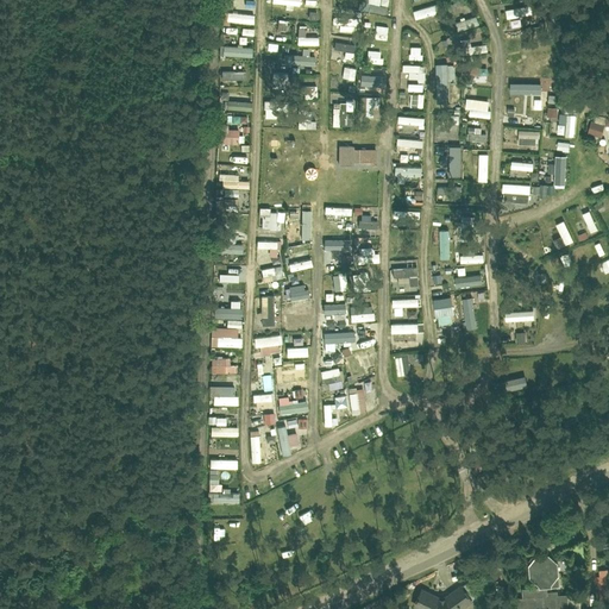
[(384,13),(385,6),(381,6),(381,0),(368,0),(369,12),(384,13)]
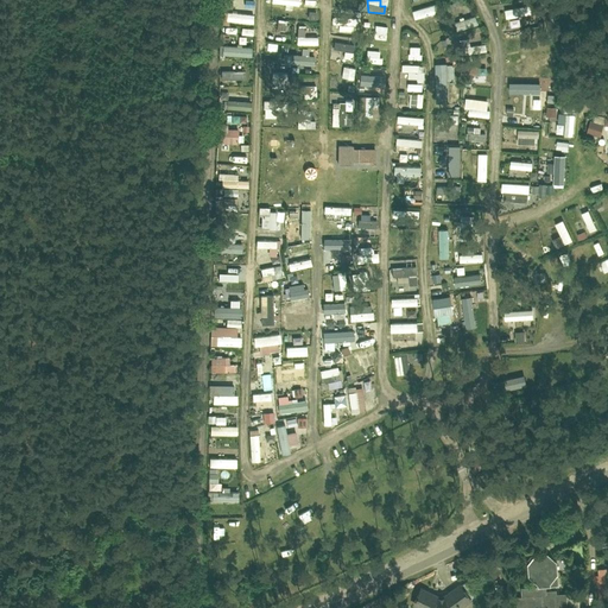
[(429,6),(412,12),(416,19),(432,14),(429,6)]
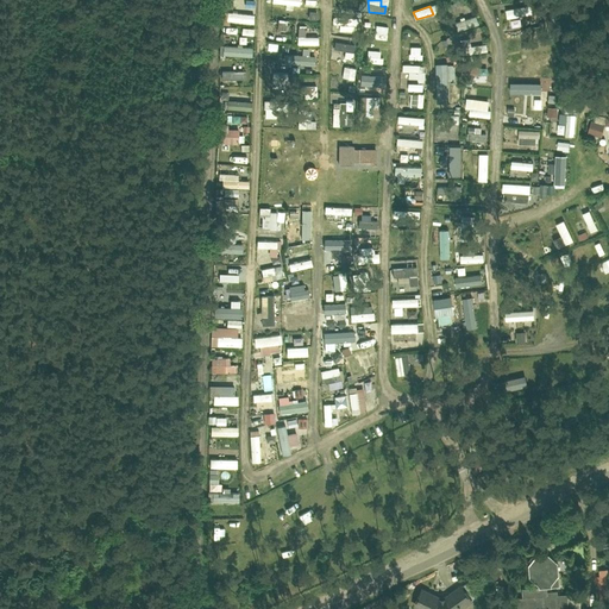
[(532,6),(506,10),(507,18),(533,14),(532,6)]
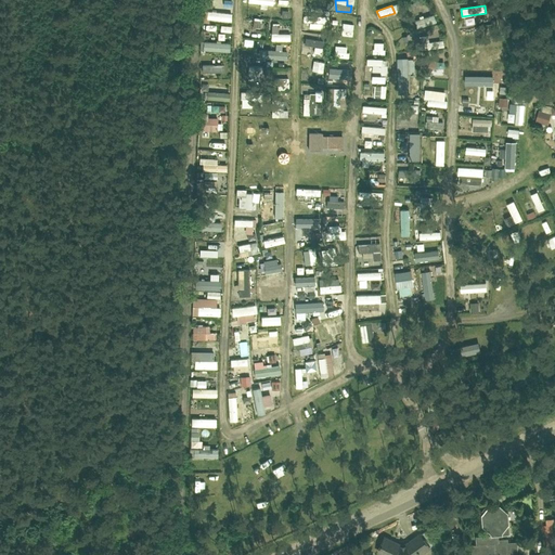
[(204,10),(203,18),(232,23),(233,13),(204,10)]
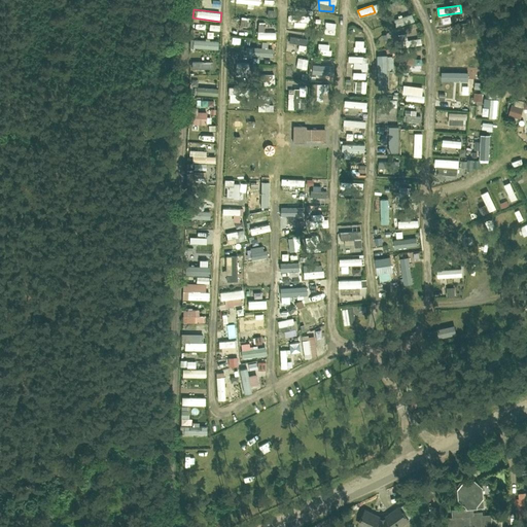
[(396,28),(415,21),(413,12),(394,20),(396,28)]
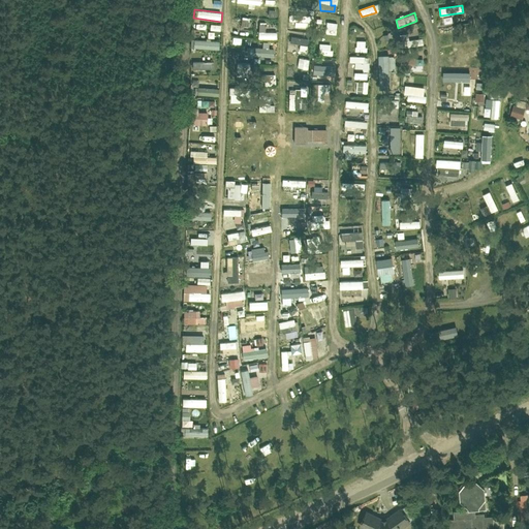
[(258,24),(258,38),(277,38),(277,32),(266,31),(266,24),(258,24)]
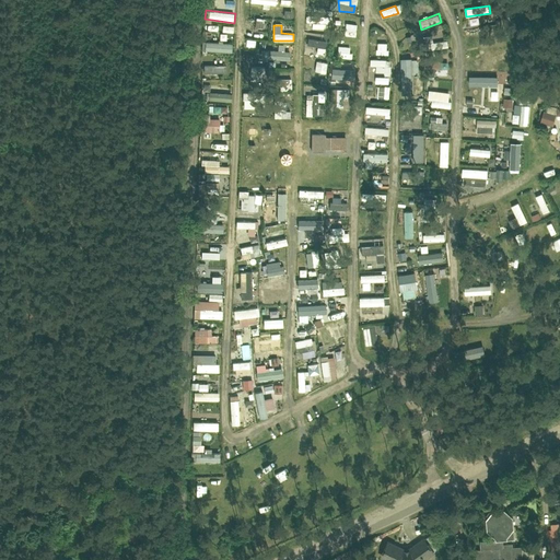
[(424,36),(426,48),(434,48),(433,36),(424,36)]
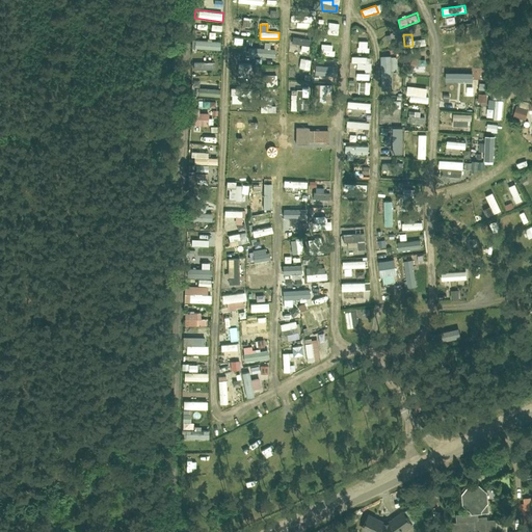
[(301,45),(300,50),(308,52),(311,38),(292,35),(291,43),(301,45)]
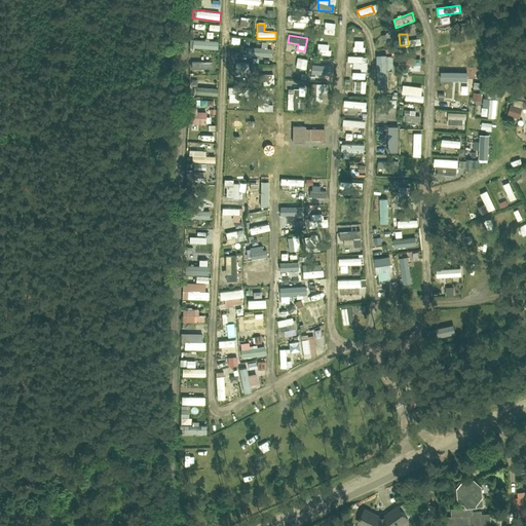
[(192,48),(218,48),(218,40),(192,39),(192,48)]
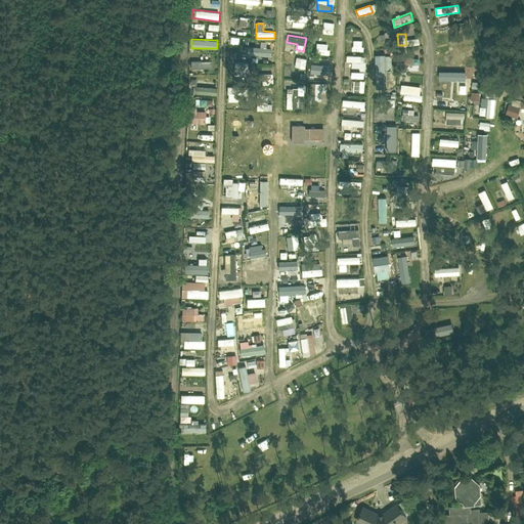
[(354,50),(362,50),(362,40),(353,40),(354,50)]
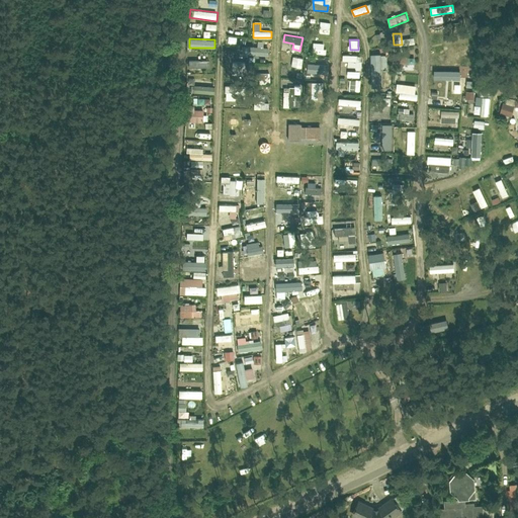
[(325,54),(325,42),(313,42),(313,54),(325,54)]
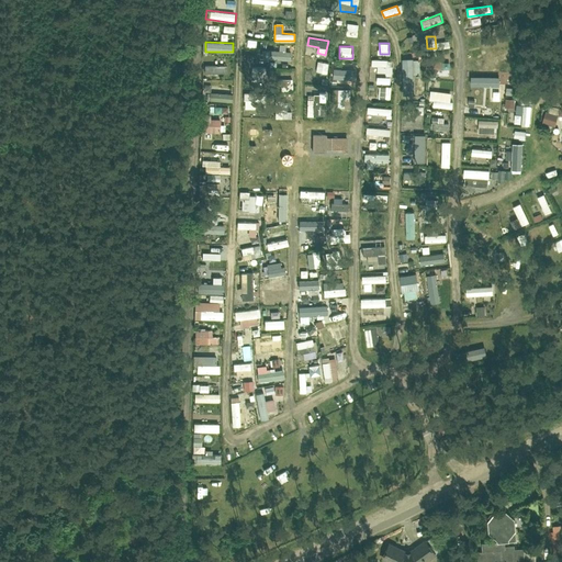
[(261,59),(290,59),(290,51),(261,49),(261,59)]
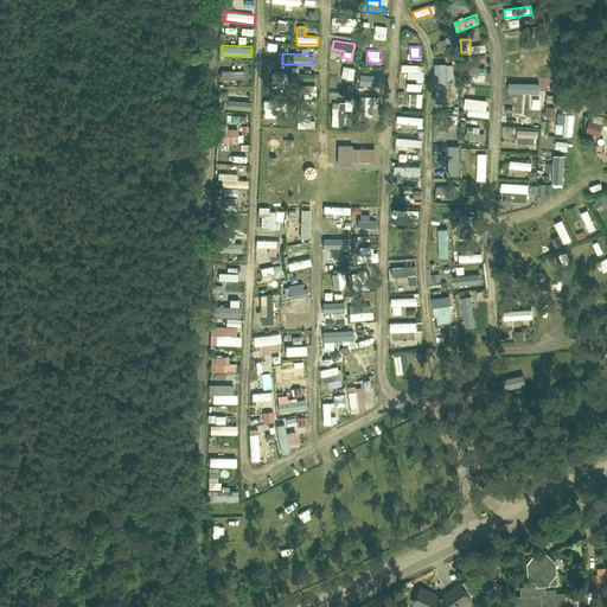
[(434,63),(435,102),(448,102),(446,63),(434,63)]
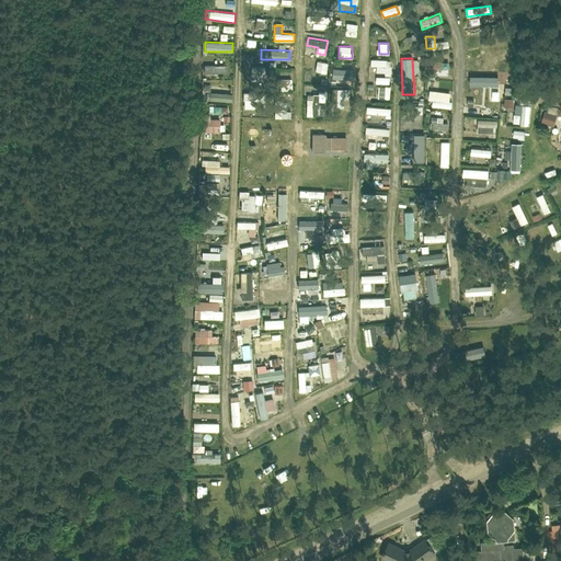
[(376,66),(377,73),(392,73),(392,59),(370,59),(370,66),(376,66)]
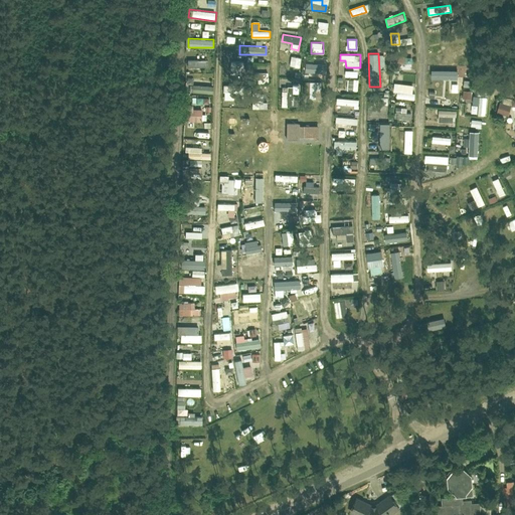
[(393,55),(393,68),(411,68),(411,55),(393,55)]
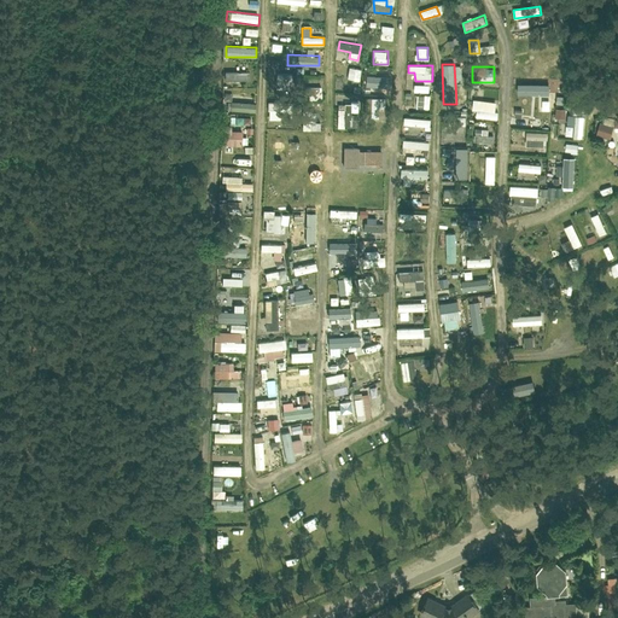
[(360,81),(361,69),(349,68),(348,80),(360,81)]
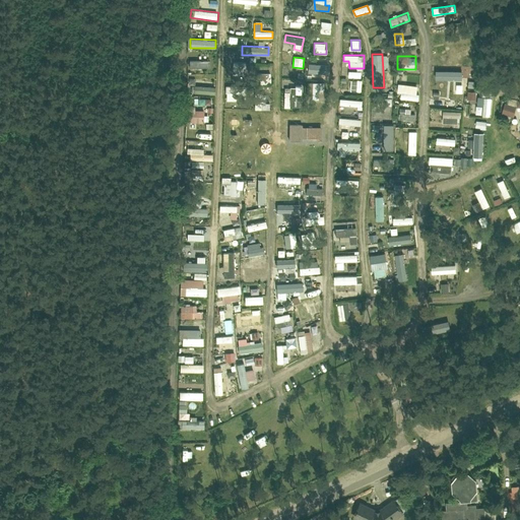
[(328,64),(307,64),(307,73),(328,73),(328,64)]
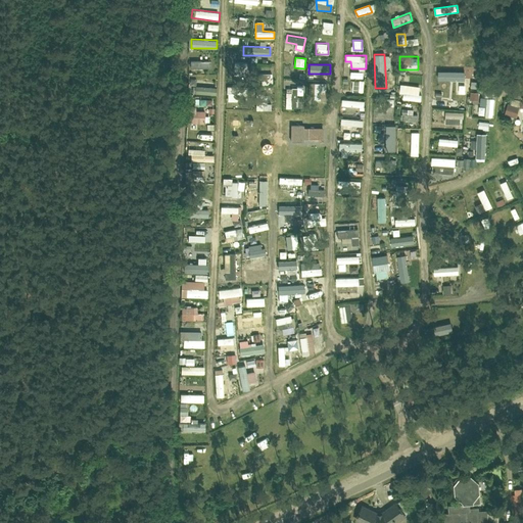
[(273,84),(273,74),(258,74),(258,84),(273,84)]
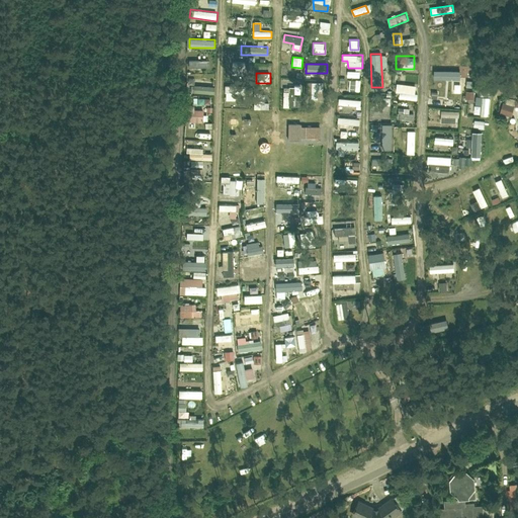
[(349,79),(349,90),(360,91),(361,79),(349,79)]
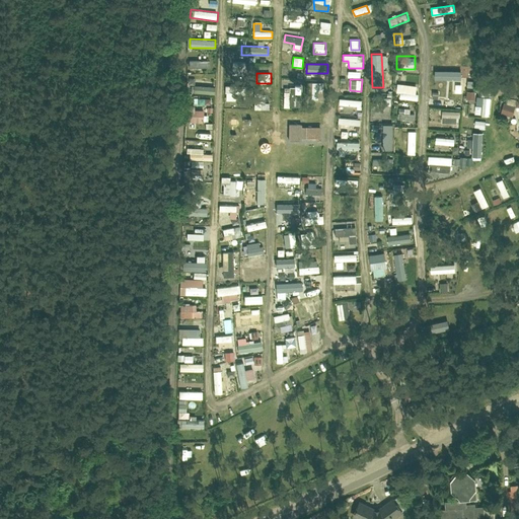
[(419,99),(419,93),(416,93),(416,84),(397,83),(397,92),(400,92),(399,98),(419,99)]
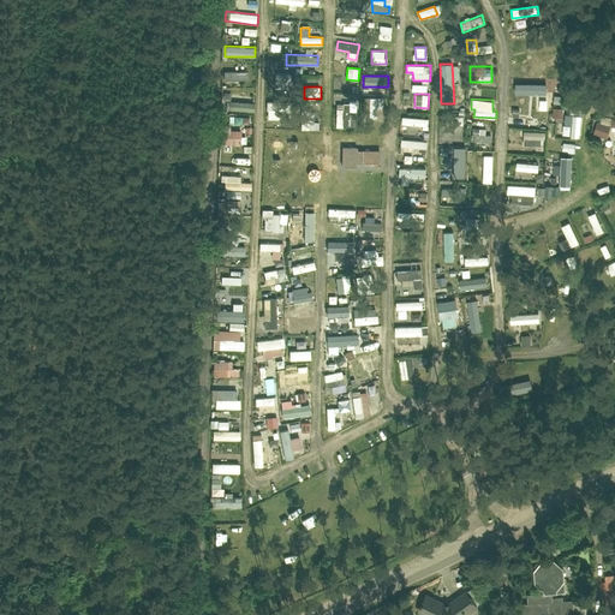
[(357,112),(357,100),(338,100),(338,108),(342,108),(342,113),(357,112)]
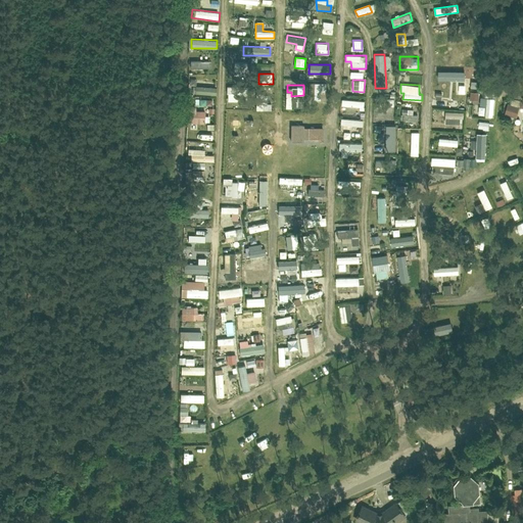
[(248,100),(248,88),(228,87),(228,100),(248,100)]
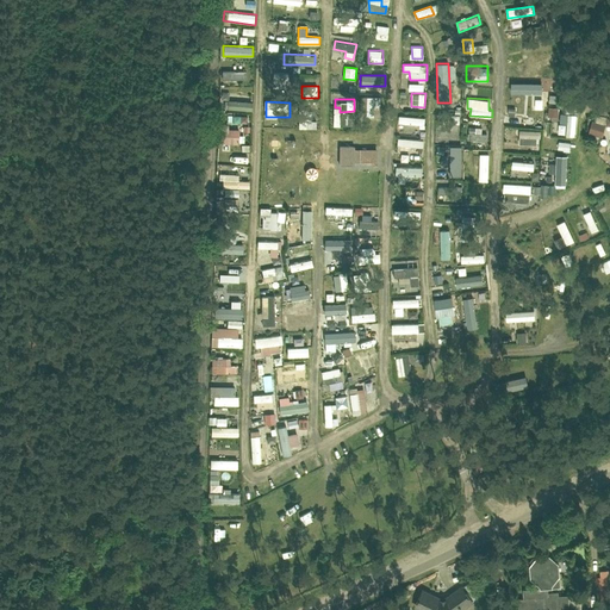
[(559,117),(559,107),(548,106),(548,116),(559,117)]
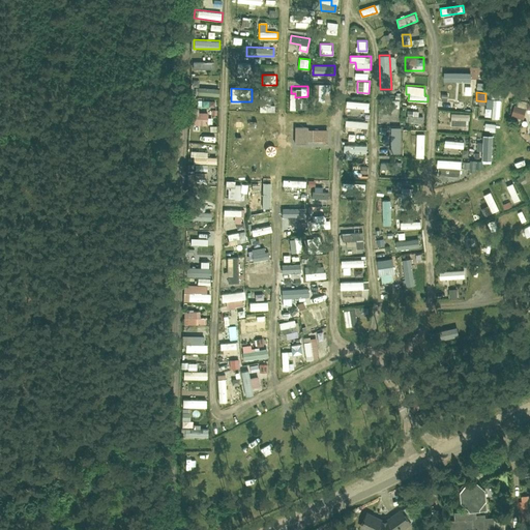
[(259,111),(271,111),(271,96),(259,96),(259,111)]
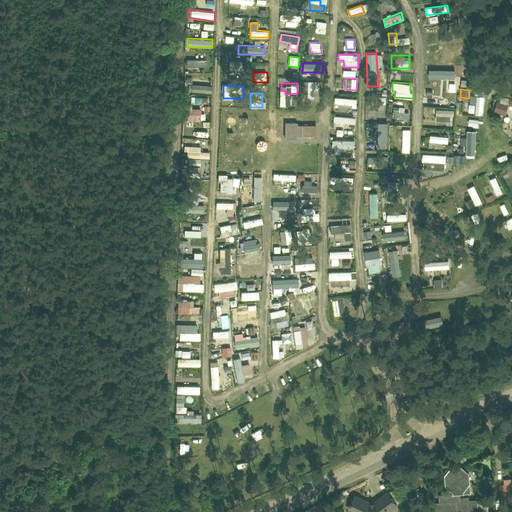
[(470,103),(475,103),(475,113),(484,114),(485,95),(470,95),(470,103)]
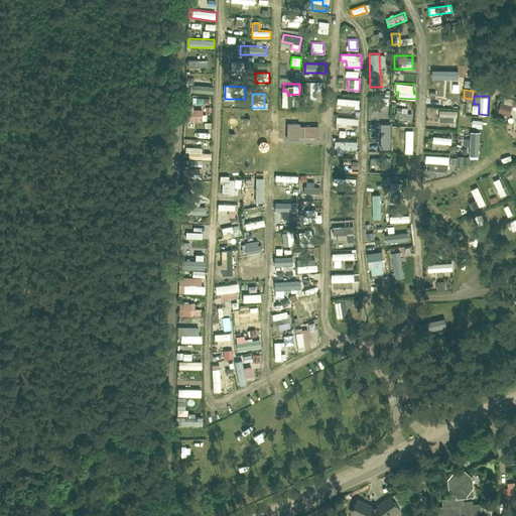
[(337,104),(360,107),(361,100),(338,97),(337,104)]
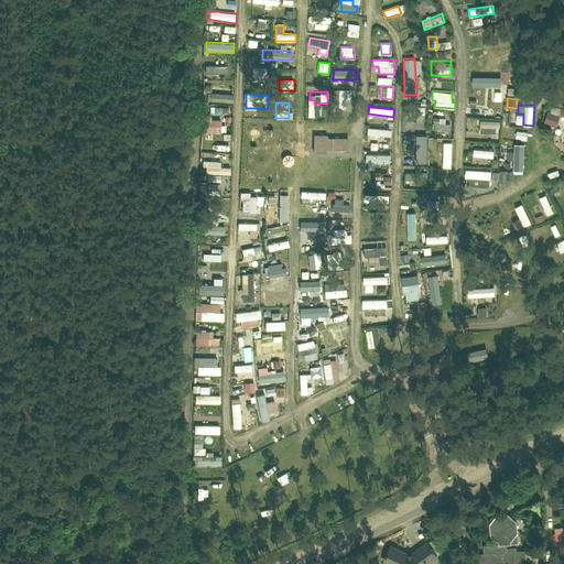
[(548,110),(544,122),(557,127),(561,115),(548,110)]
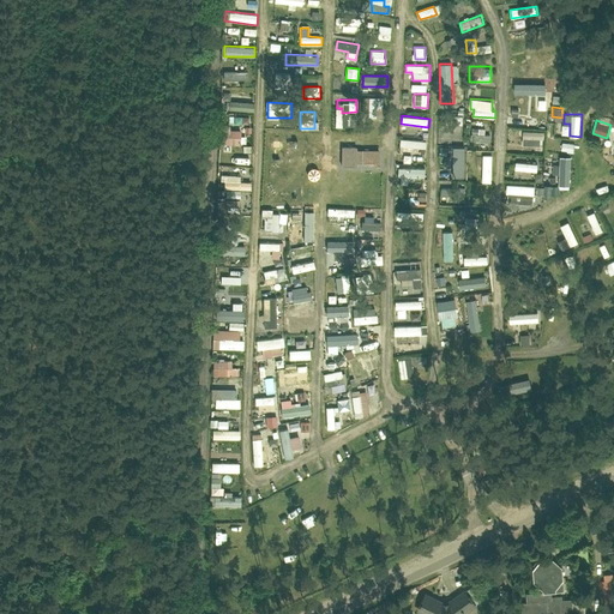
[(240,145),(241,130),(230,128),(230,125),(221,125),(220,144),(240,145)]
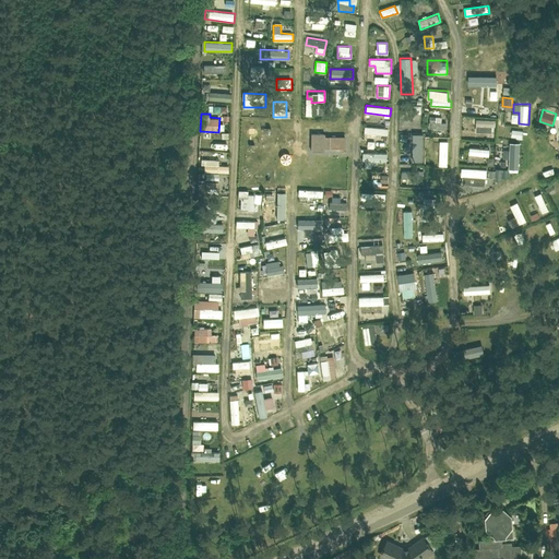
[(448,129),(448,122),(442,122),(442,117),(430,117),(430,129),(448,129)]
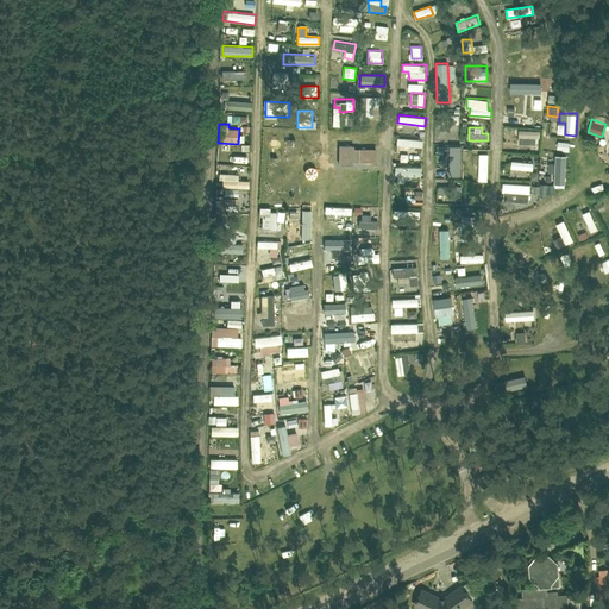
[(540,138),(540,130),(519,130),(519,144),(537,145),(537,138),(540,138)]
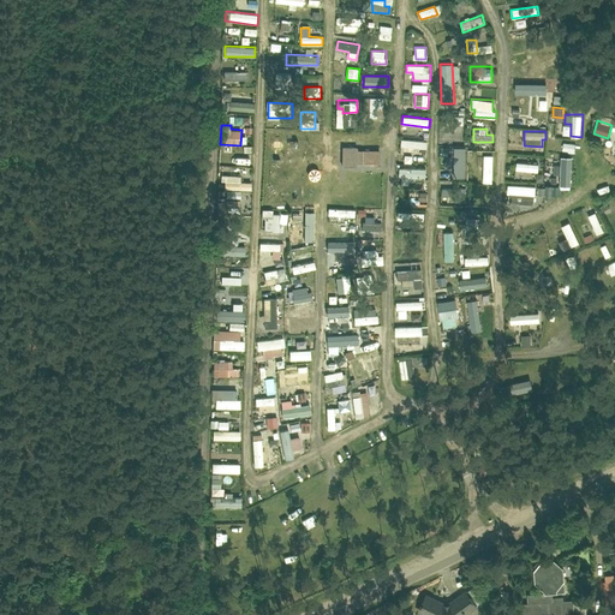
[(380,165),(380,149),(357,149),(357,147),(341,147),(341,165),(380,165)]
